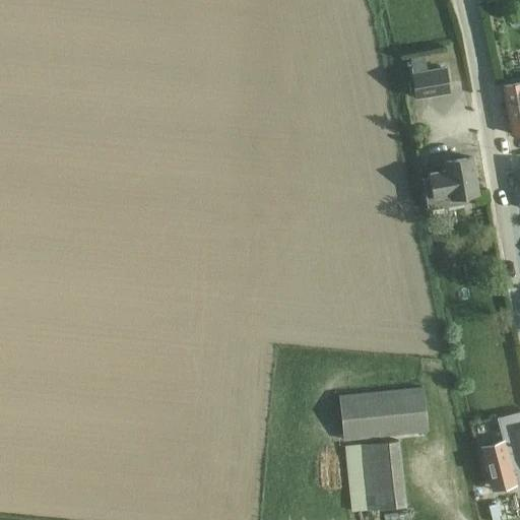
[(425,54),(409,57),(415,98),(449,92),(445,68),(428,71),(425,54)]
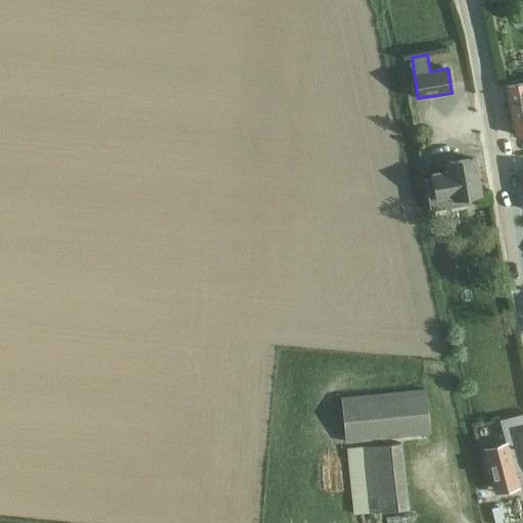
[(522,83),(505,87),(508,104),(522,101),(522,83)]
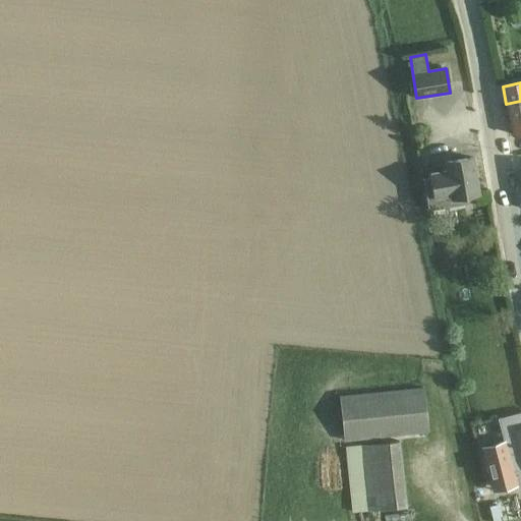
[(520,101),(506,104),(512,134),(520,132),(520,101)]
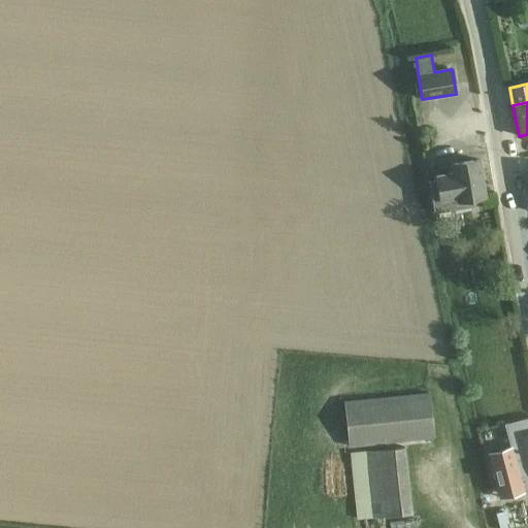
[(480,160),(459,164),(450,165),(451,171),(434,173),(439,204),(485,196),(480,160)]
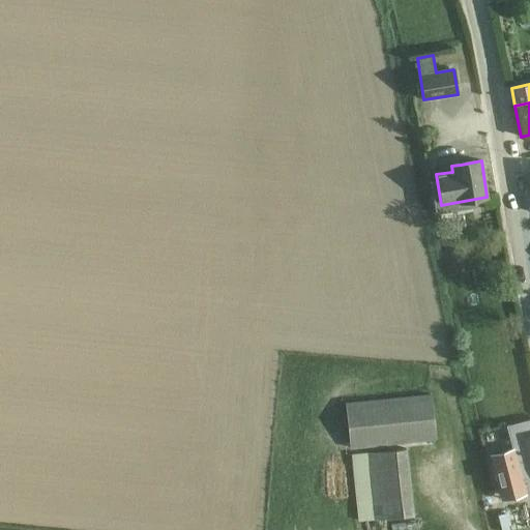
[(344,405),(348,449),(434,439),(431,395),(344,405)]
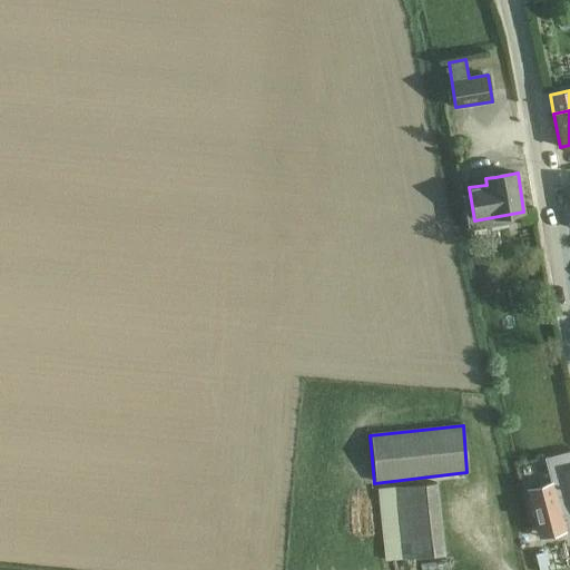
[(551,488),(530,493),(540,533),(564,527),(561,516),(569,512),(569,451),(543,458),(551,488)]
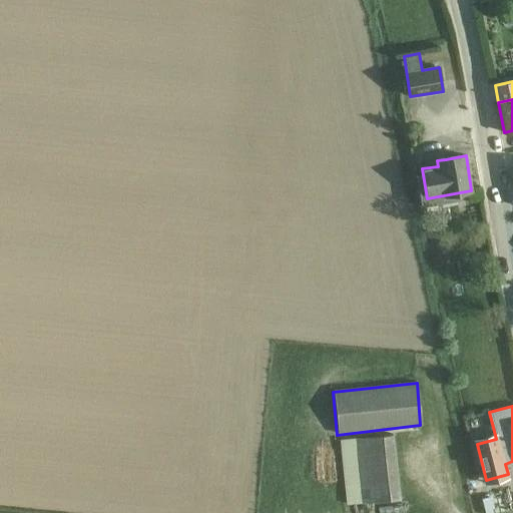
[(401,500),(393,435),(343,440),(348,488),(360,486),(362,504),(401,500)]
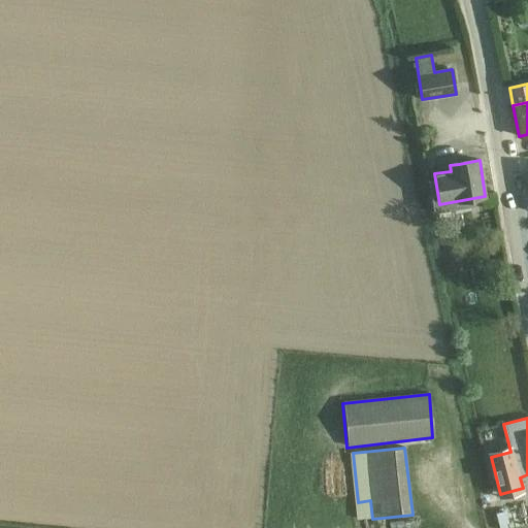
All buildings are outlined.
